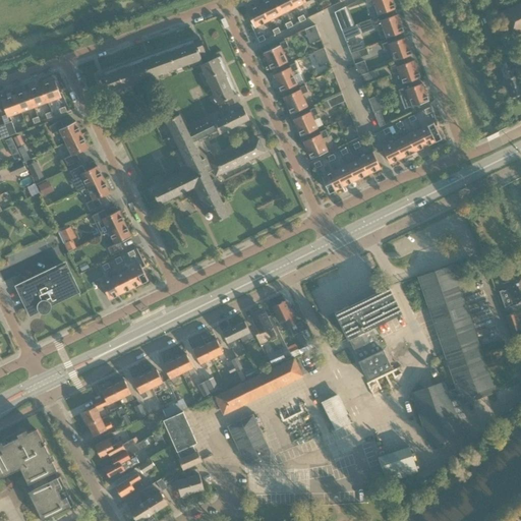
[(273,0),(269,0),(261,5),(269,21),(281,15),(273,0)]
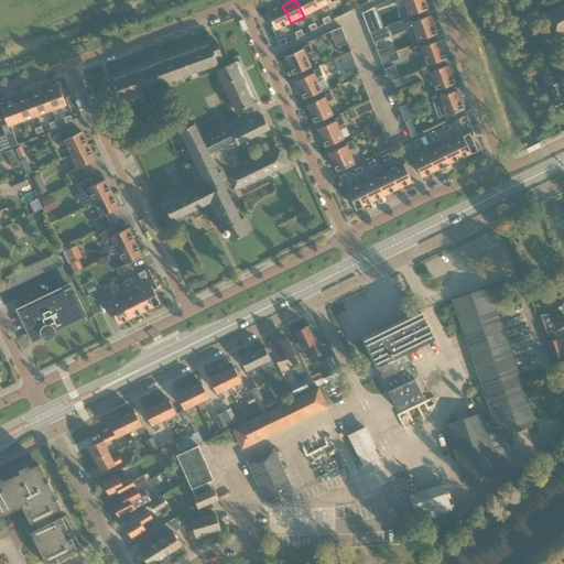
[(313,0),(295,0),(304,17),(317,9),(313,0)]
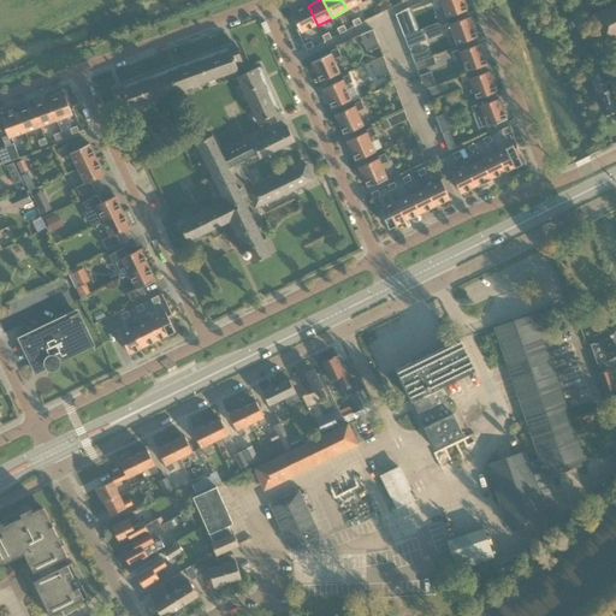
[(361,0),(342,0),(347,10),(362,3),(361,0)]
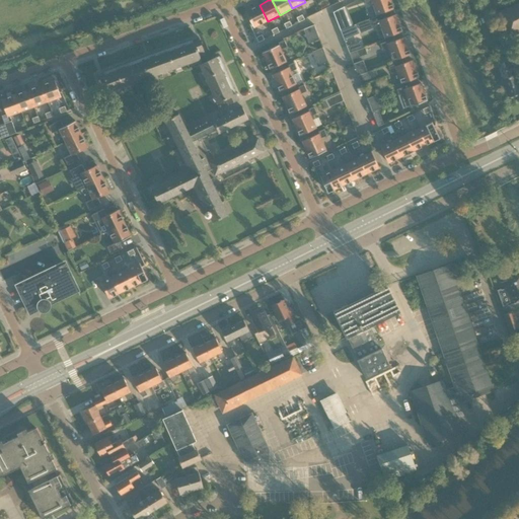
[(364,0),(366,4),(372,2),(377,15),(394,8),(390,0),(364,0)]
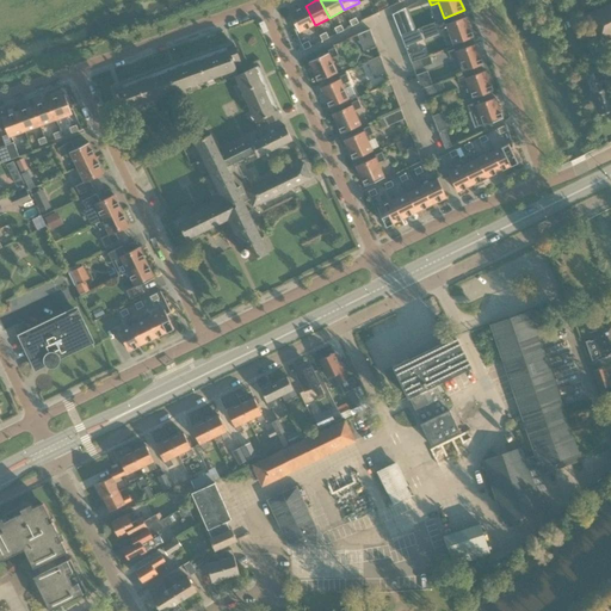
[(610,2),(588,14),(599,44),(610,38),(610,2)]
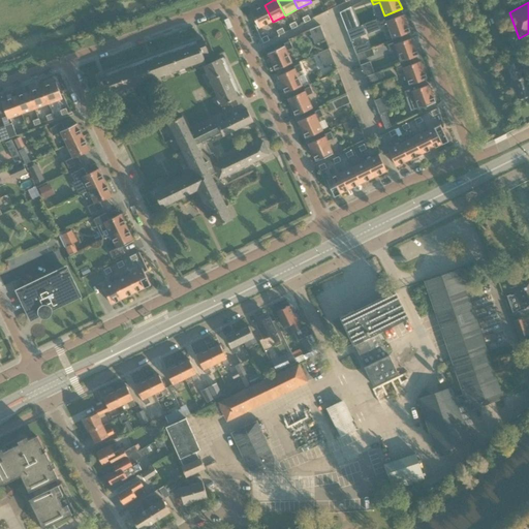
[(273,22),(265,5),(251,11),(259,28),(273,22)]
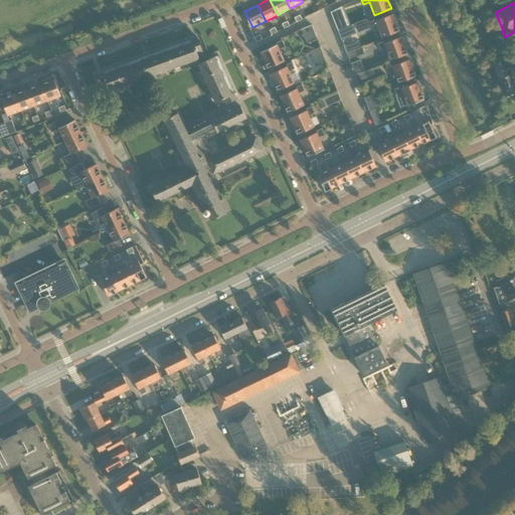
[(331,12),(338,30),(349,25),(342,7),(331,12)]
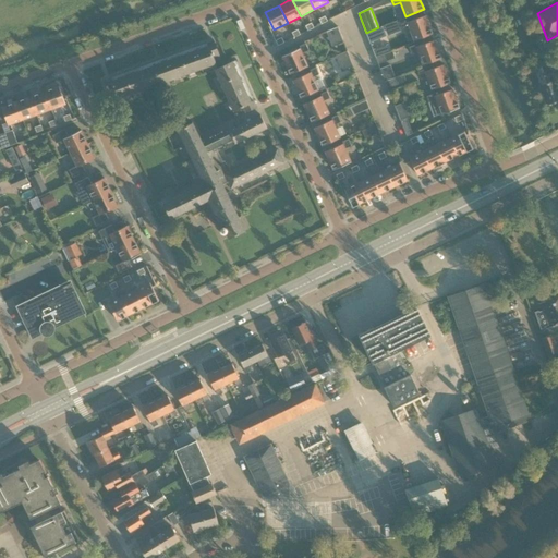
[(408,22),(407,20),(400,23),(403,29),(410,27),(414,40),(433,34),(426,15),(408,22)]
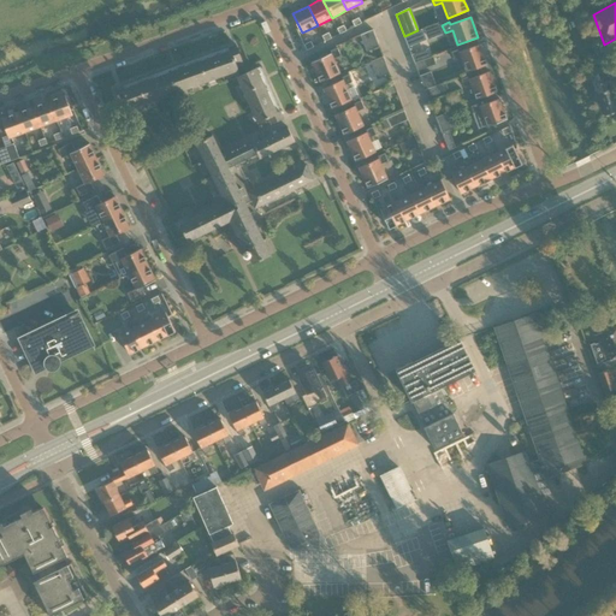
[(442,33),(438,25),(426,30),(430,37),(442,33)]
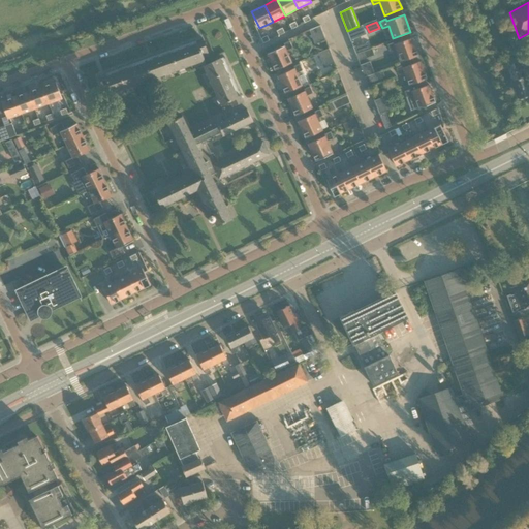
[(363,25),(347,31),(351,40),(367,34),(363,25)]
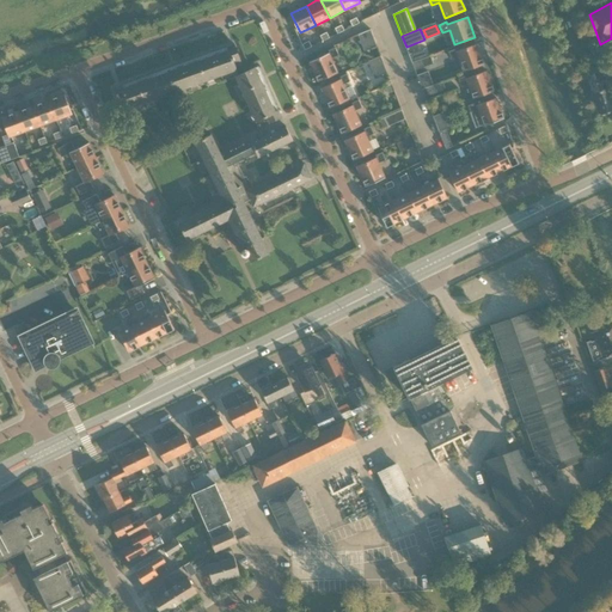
[(377,47),(371,30),(357,35),(365,51),(377,47)]
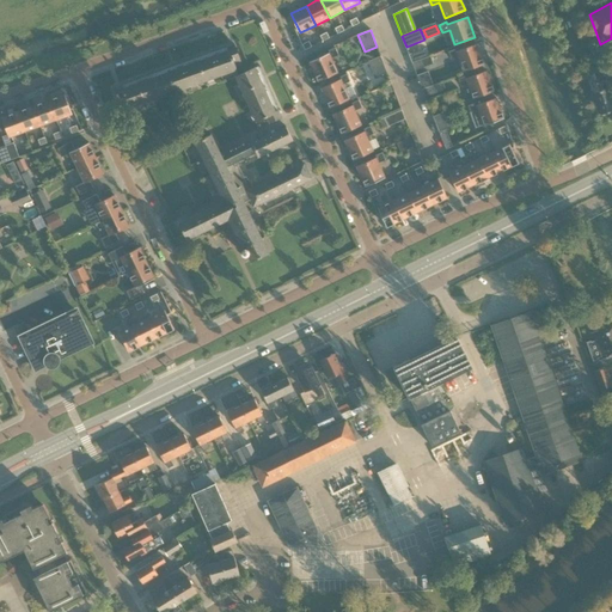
[(234,66),(242,63),(234,44),(227,47),(230,50),(123,89),(122,85),(115,87),(120,101),(127,98),(130,108),(237,69),(234,66)]
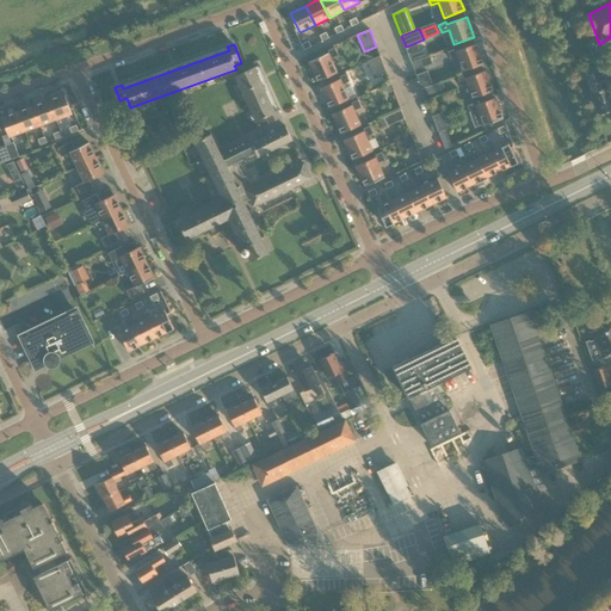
[(458,56),(463,72),(483,65),(476,44),(456,51),(455,49),(448,51),(451,59),(458,56)]
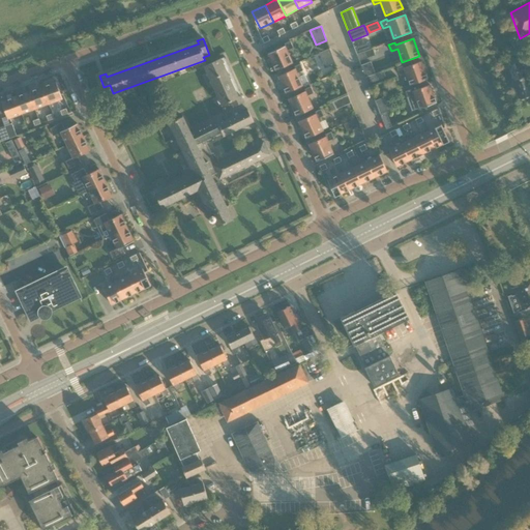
[(268,53),(276,70),(293,62),(288,50),(293,48),(291,41),(285,43),(286,46),(268,53)]
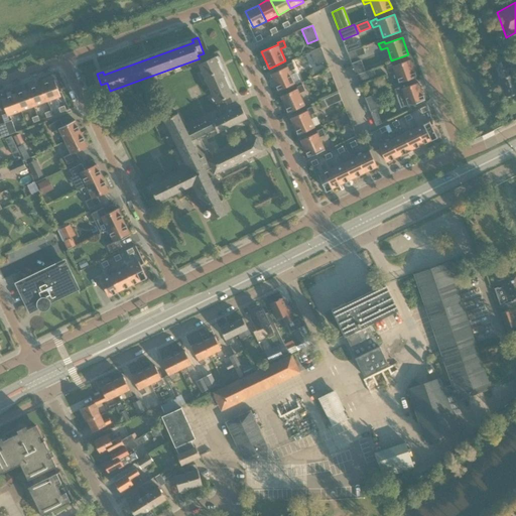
[(310,51),(315,66),(327,61),(320,47),(310,51)]
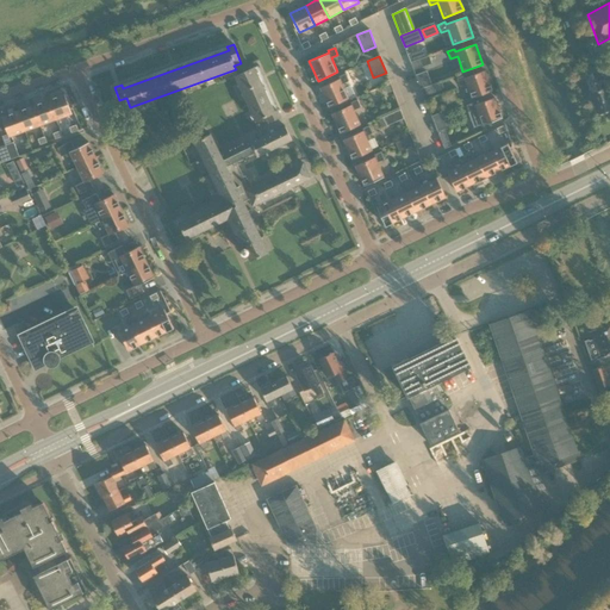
[(429,56),(427,56),(411,62),(414,70),(433,63),(429,56)]
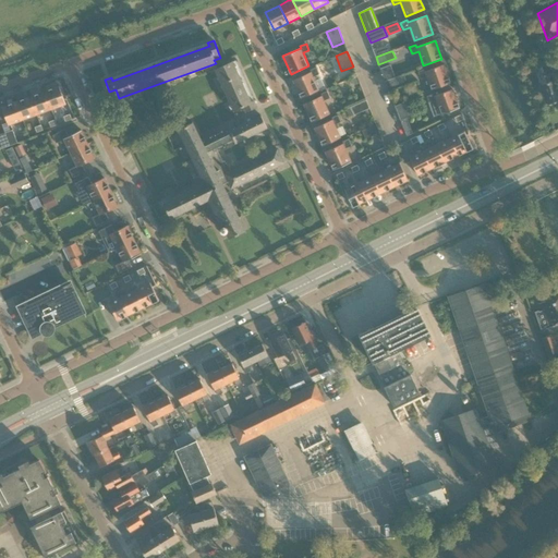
[(243,106),(246,111),(257,106),(254,100),(251,101),(233,61),(216,70),(234,110),(243,106)]
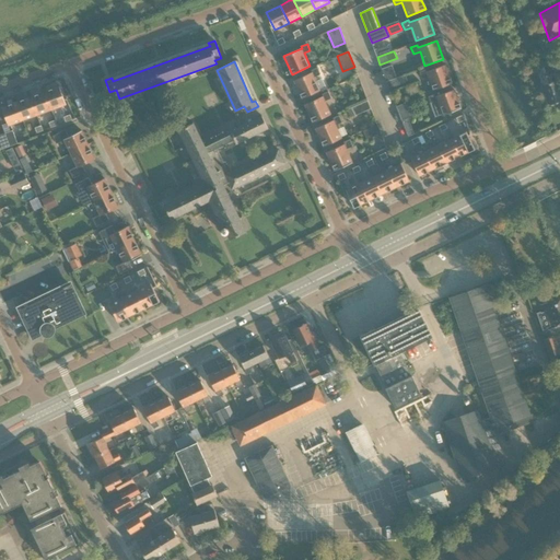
[(433,90),(452,83),(445,65),(427,72),(426,70),(419,72),(422,79),(429,77),(433,90)]
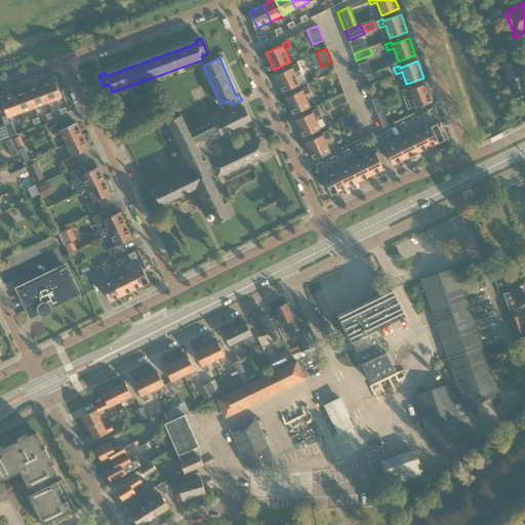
[(515,78),(508,80),(515,98),(524,94),(524,81),(519,66),(517,61),(509,64),(511,69),(513,74),(514,74),(515,78)]
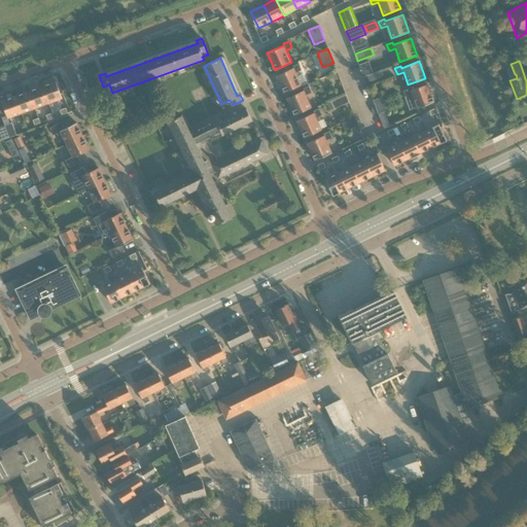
[(294,68),(277,75),(284,93),(302,84),(301,83),(306,81),(303,74),(297,76),(295,72),(302,70),(300,63),(293,66),(294,68)]
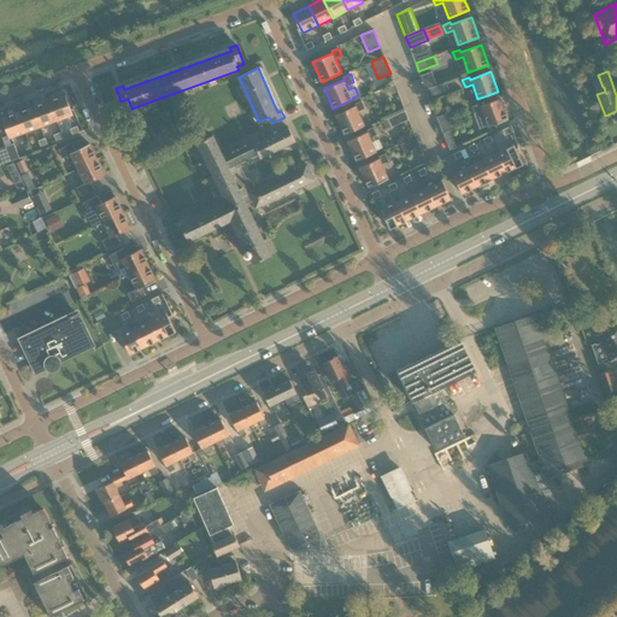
[(427,89),(429,98),(447,92),(445,83),(427,89)]
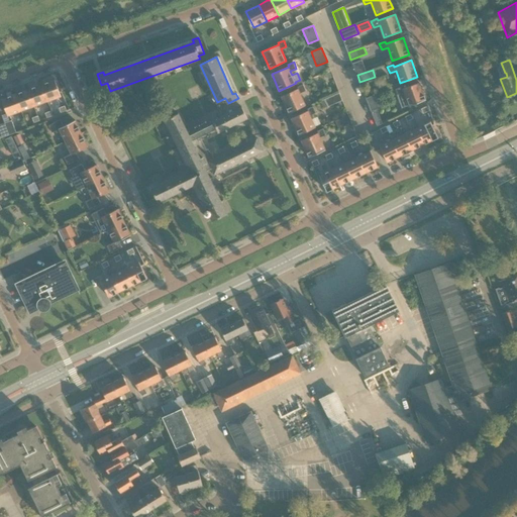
[(55,79),(41,84),(47,101),(62,96),(55,79)]
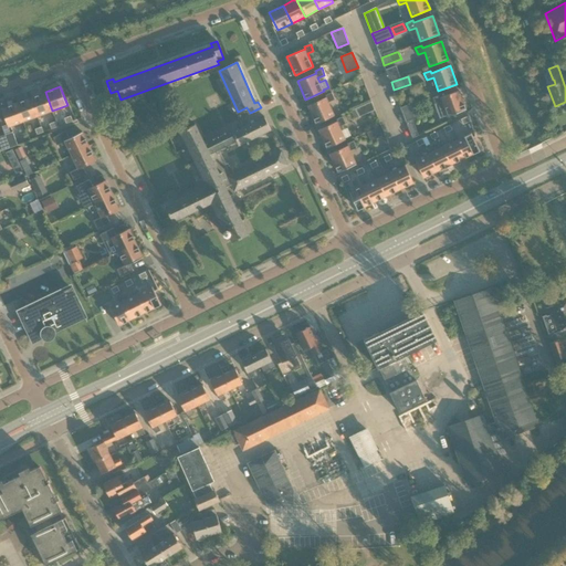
[(467,109),(459,91),(440,97),(439,95),(433,97),(441,118),(447,116),(448,116),(467,109)]
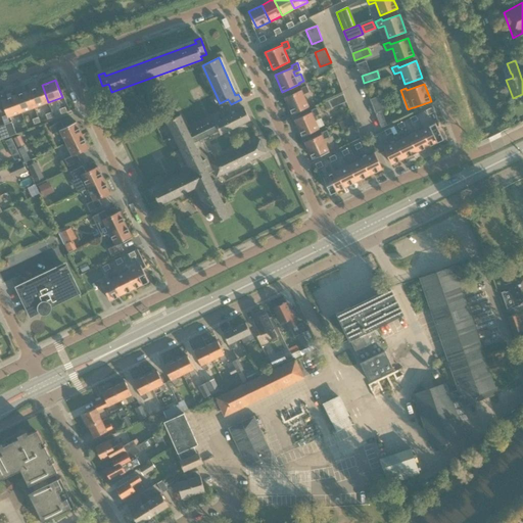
[(35,107),(48,102),(42,85),(29,90),(35,107)]
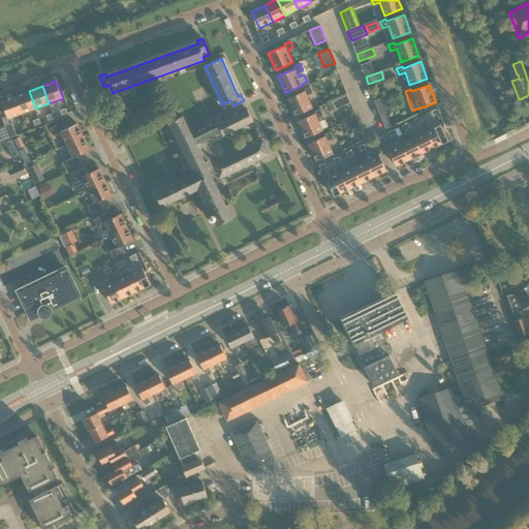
[(288,98),(296,116),(313,107),(307,95),(313,92),(310,86),(305,89),(306,91),(288,98)]
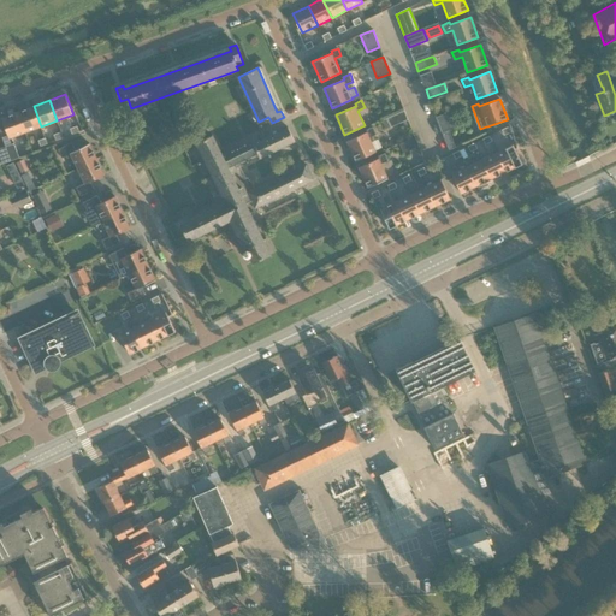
[(25,132),(41,126),(34,106),(18,112),(25,132)]
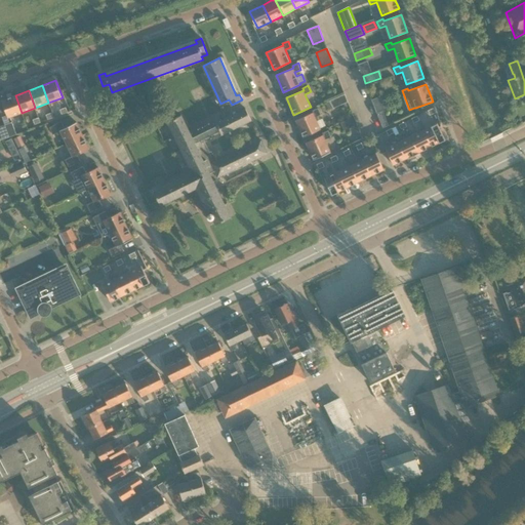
[(325,103),(328,110),(348,102),(345,94),(325,103)]
